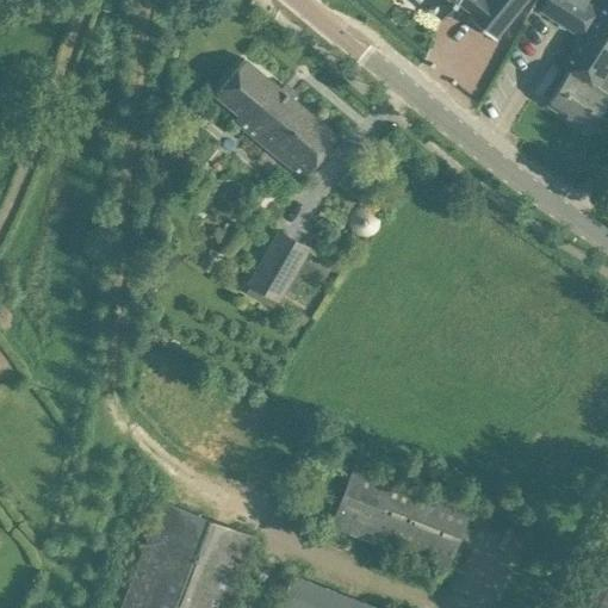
[(419,0),(444,20),(458,2),(473,16),(471,19),(497,41),(531,0),(419,0)]
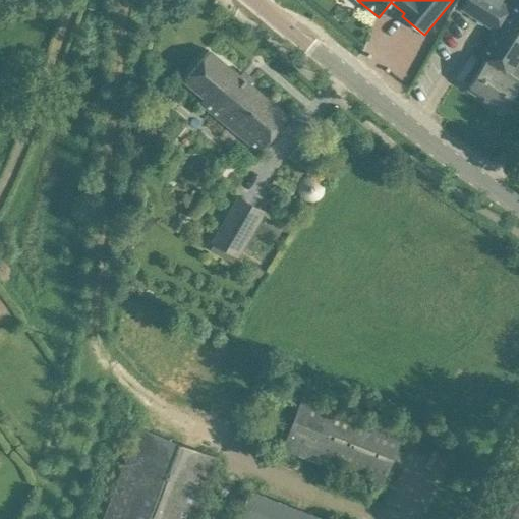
[(518,0),(510,14),(500,7),(502,3),(496,0),(469,0),(463,10),(498,33),(501,29),(518,40),(518,0)]
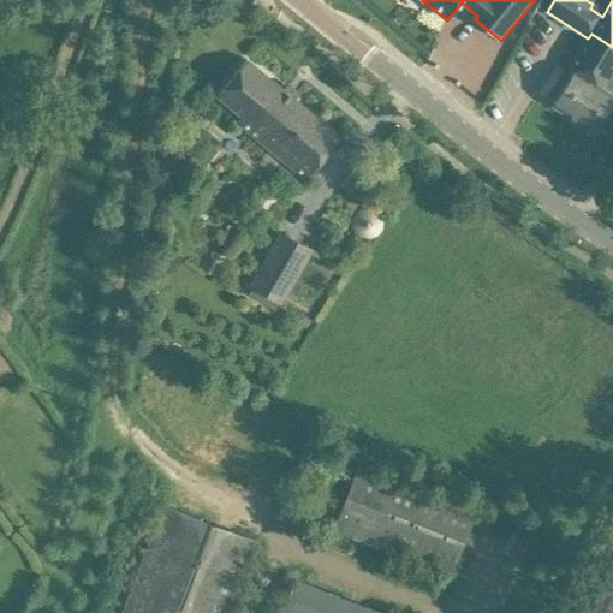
[(612,47),(591,34),(588,39),(570,69),(576,72),(553,107),(595,134),(612,103),(612,94),(605,89),(612,76),(612,47)]
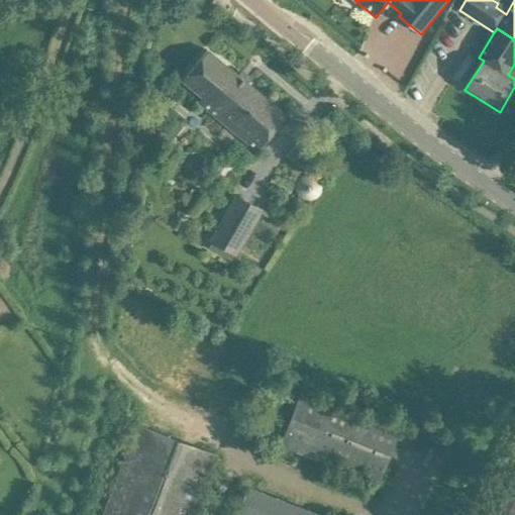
[(209,52),(184,82),(263,146),(288,116),(209,52)]
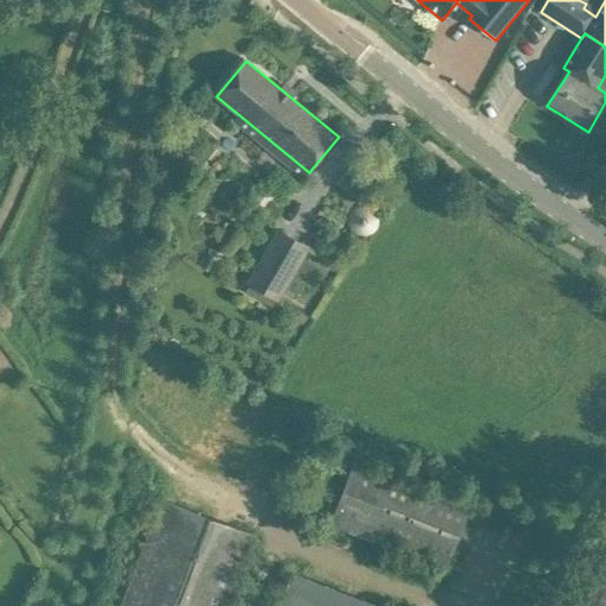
[(278,302),(309,248),(282,233),(251,288),(252,288),(278,302)]
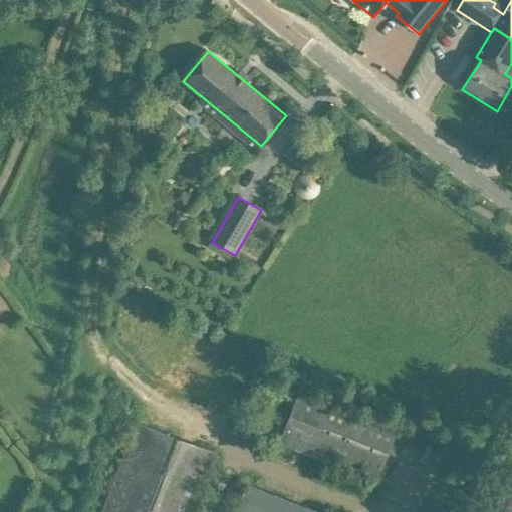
[(302,389),(280,445),(376,482),(399,426),(302,389)]
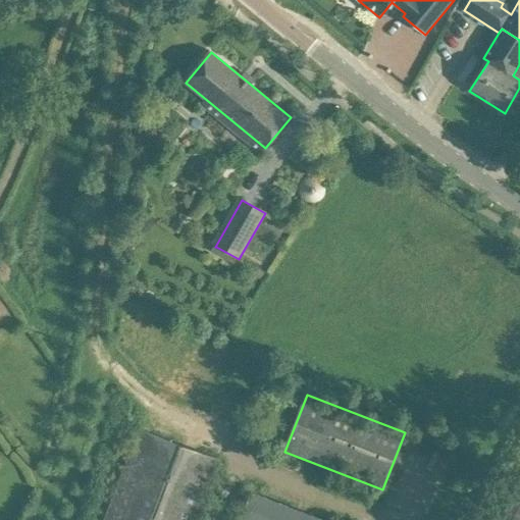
[(197,519),(220,462),(161,438),(142,430),(106,519),(197,519)]
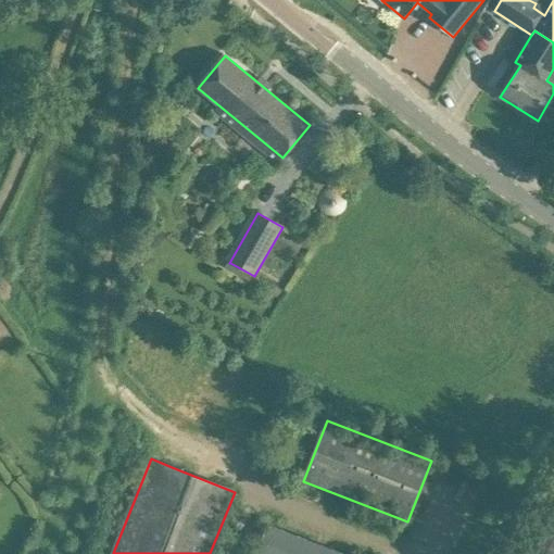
[(553,515),(534,553),(553,553),(553,515)]
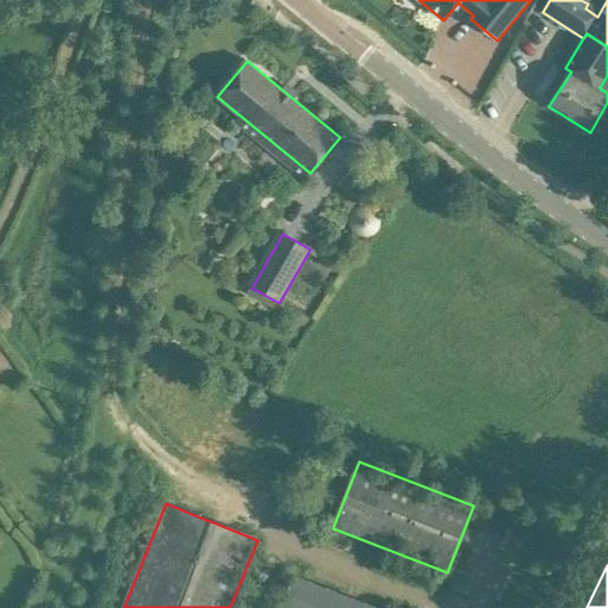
[(376,607),(295,576),(281,607),(376,607)]
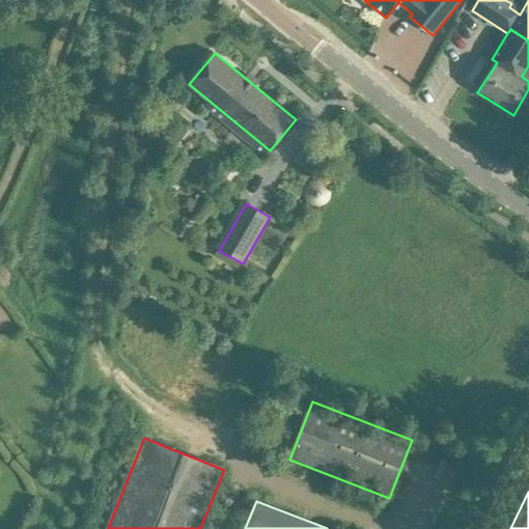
All buildings are outlined.
